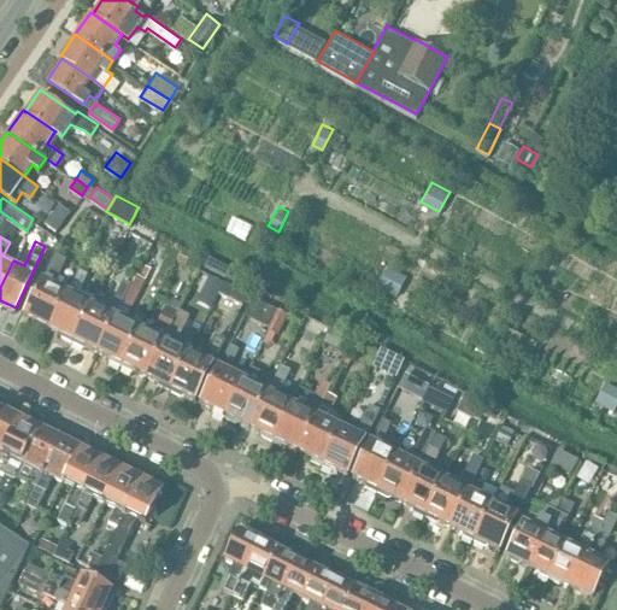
[(54,251),(24,312),(50,324),(68,288),(54,281),(66,256),(54,251)]
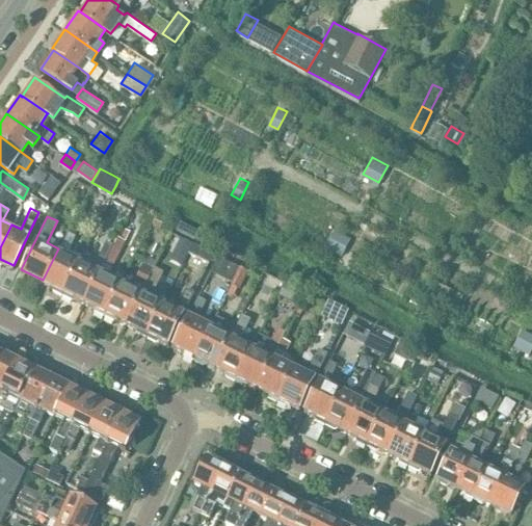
[(63,290),(82,253),(69,246),(76,232),(68,228),(58,248),(43,280),(63,290)]
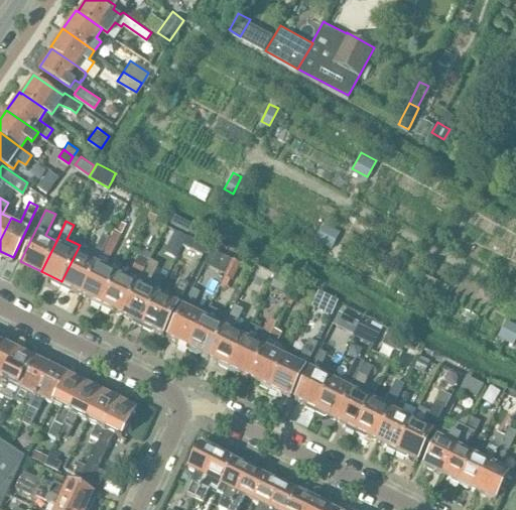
[(332,246),(340,229),(325,221),(315,238),(332,246)]
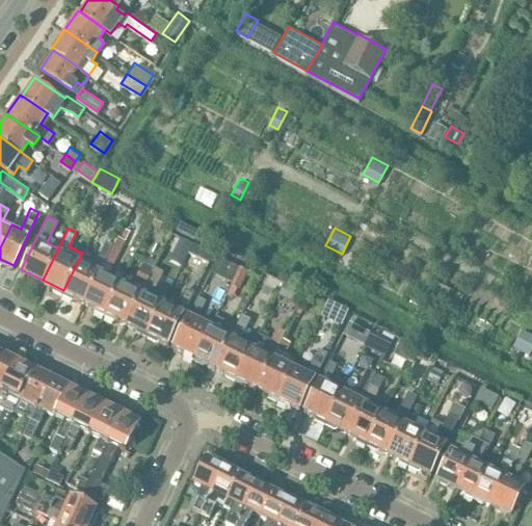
[(113,241),(84,300),(95,306),(105,311),(121,279),(108,272),(116,255),(125,238),(116,234),(113,241)]
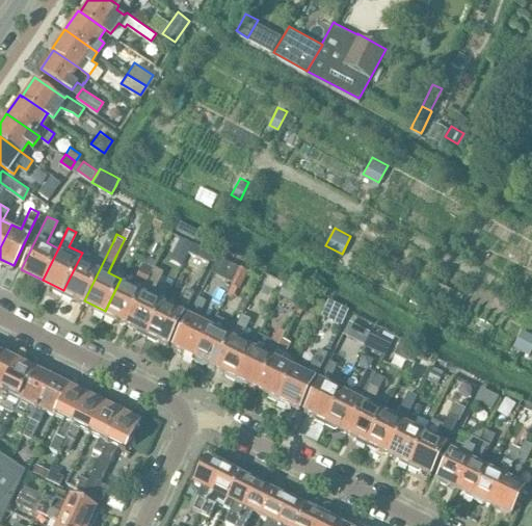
[(180,234),(177,241),(189,247),(192,240),(180,234)]
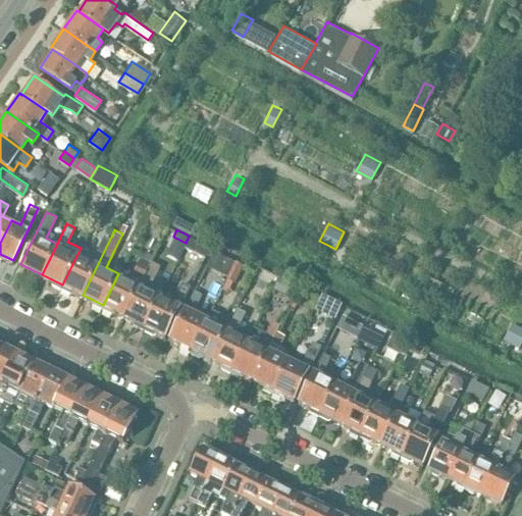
[(81,248),(62,285),(83,295),(111,237),(103,234),(99,242),(95,252),(82,246),(81,248)]
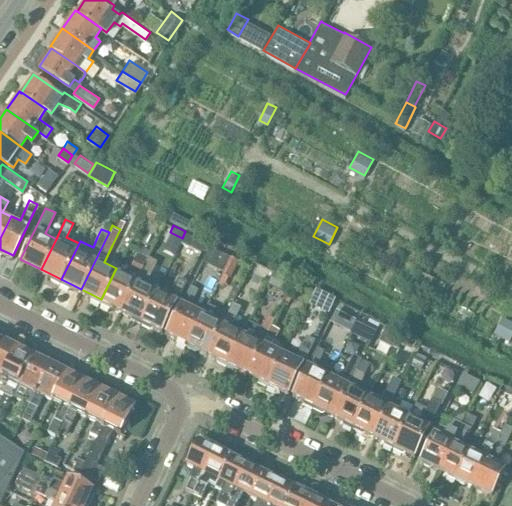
[(181,240),(200,249),(205,241),(185,231),(182,238),(181,240)]
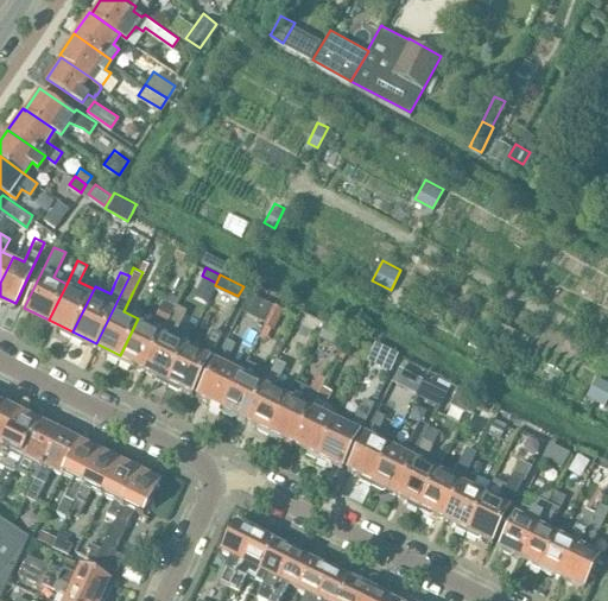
[(152,326),(138,318),(120,355),(145,367),(175,304),(165,299),(163,298),(154,316),(157,317),(152,326)]
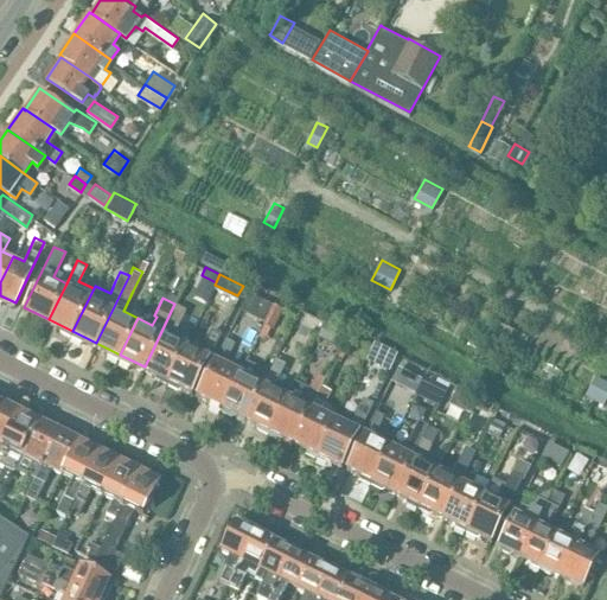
[(168,378),(186,342),(171,334),(181,313),(186,306),(177,301),(145,366),(168,378)]
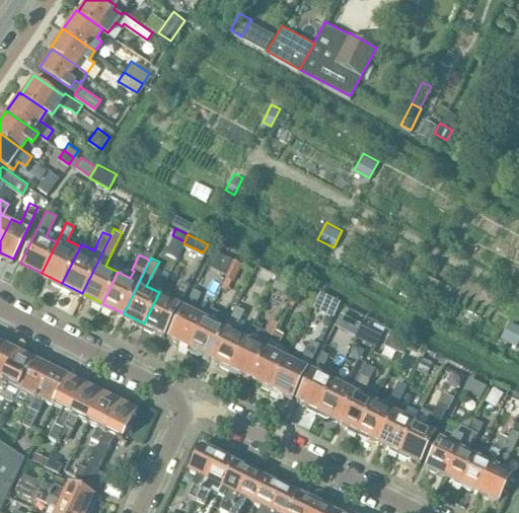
[(233,258),(225,275),(232,279),(241,262),(233,258)]
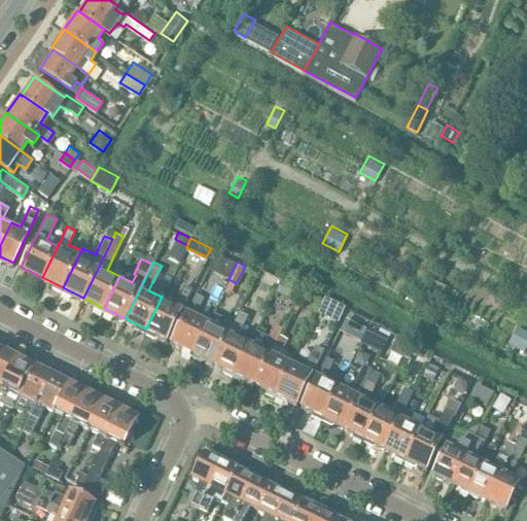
[(276,288),(290,296),(297,281),(283,274),(276,288)]
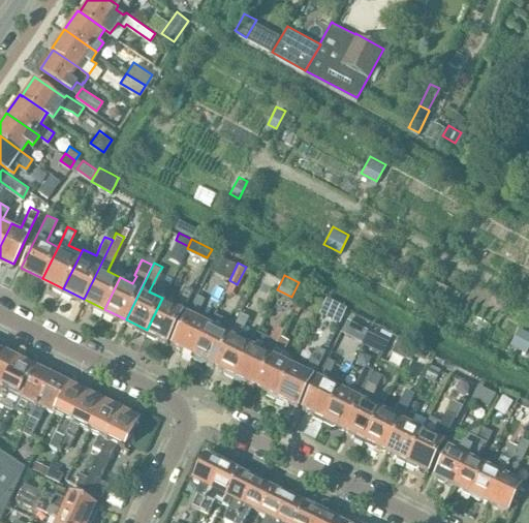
[(167,340),(192,288),(185,284),(175,304),(162,298),(147,330),(167,340)]
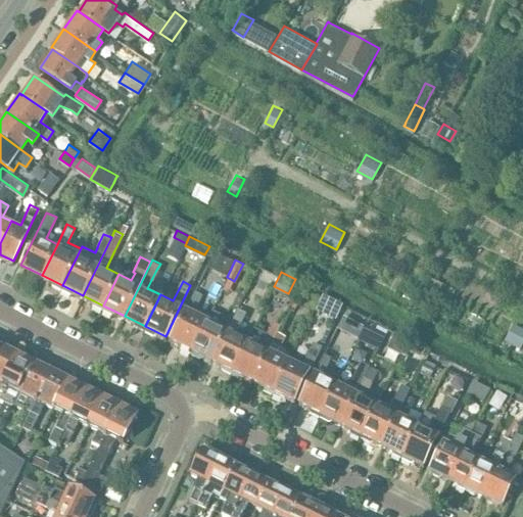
[(186,307),(170,338),(191,348),(207,318),(193,311),(202,292),(195,288),(186,307)]
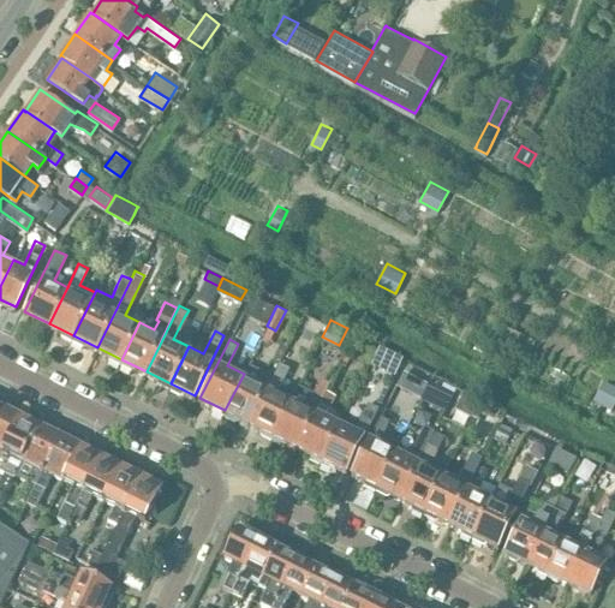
[(244,374),(225,410),(250,422),(268,385),(270,379),(273,374),(279,362),(284,352),(275,347),(274,347),(264,369),(249,362),(244,374)]
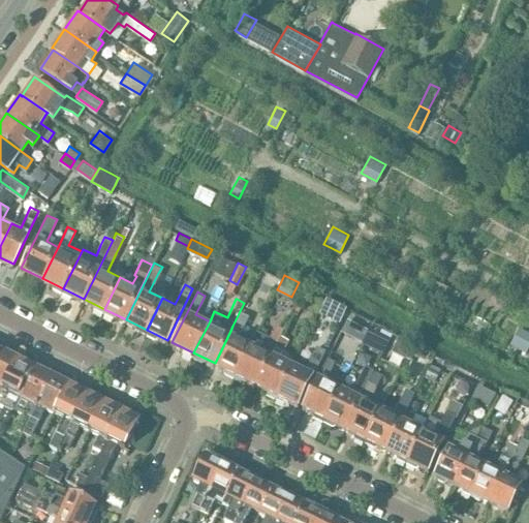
[(324,301),(319,309),(340,319),(344,310),(324,301)]
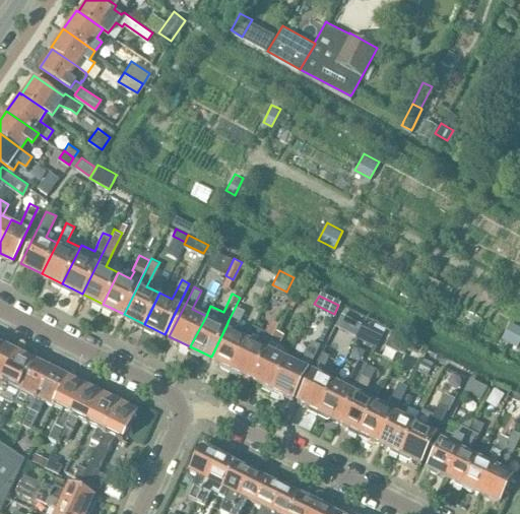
[(247,336),(235,330),(244,309),(236,306),(231,316),(229,320),(226,325),(211,357),(232,367),(247,336)]
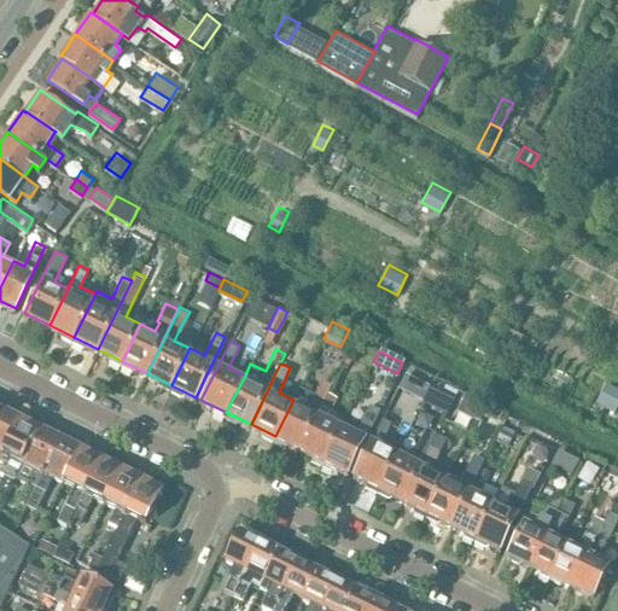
[(404,371),(397,385),(404,388),(412,373),(404,371)]
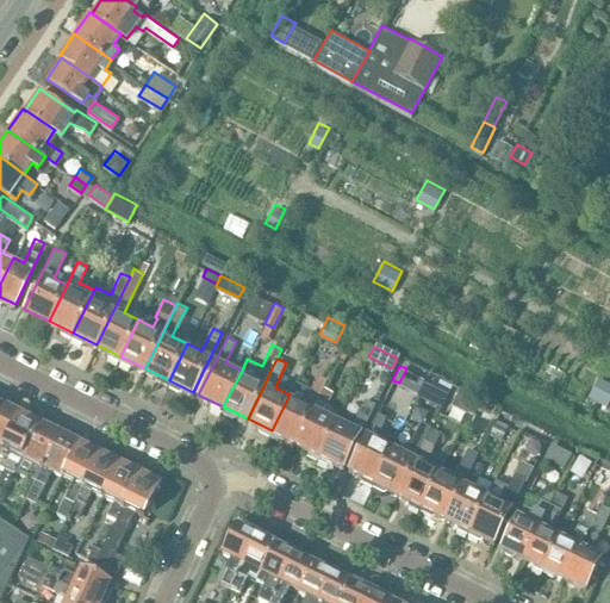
[(303,401),(290,395),(272,430),(296,442),(304,424),(313,405),(318,397),(318,395),(324,385),(328,377),(319,373),(311,391),(309,390),(303,401)]
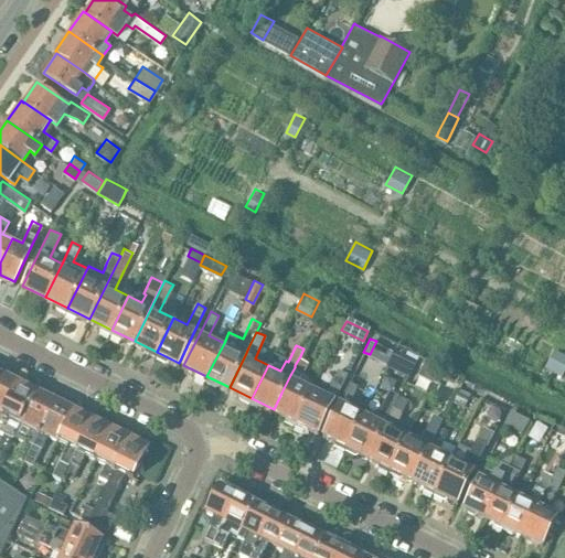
[(562,374),(564,366),(564,352),(554,346),(545,365),(562,374)]
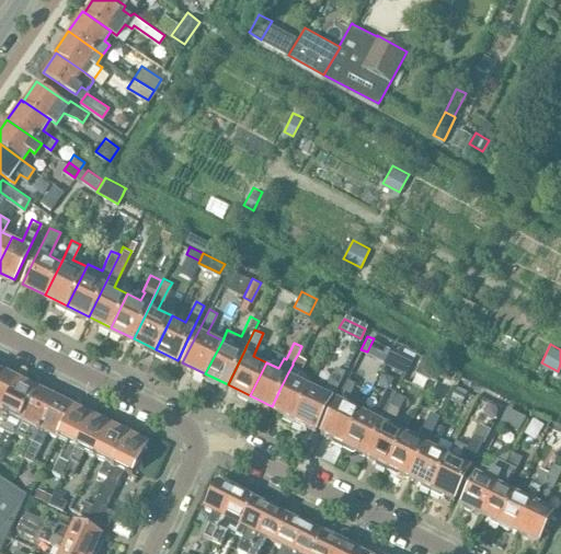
[(298,354),(293,365),(300,368),(300,369),(306,357),(298,354)]
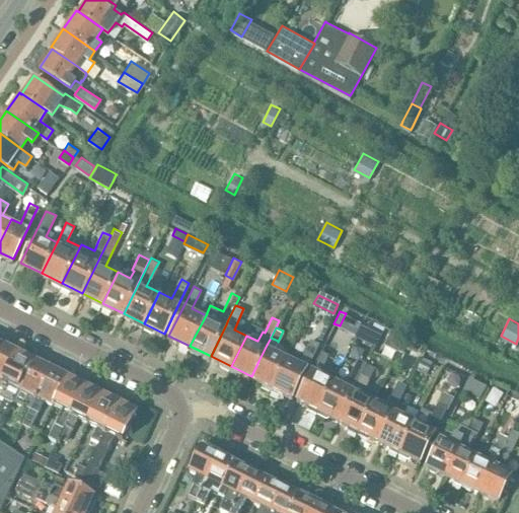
[(251,376),(272,386),(287,355),(274,349),(278,341),(271,338),(267,345),(251,376)]
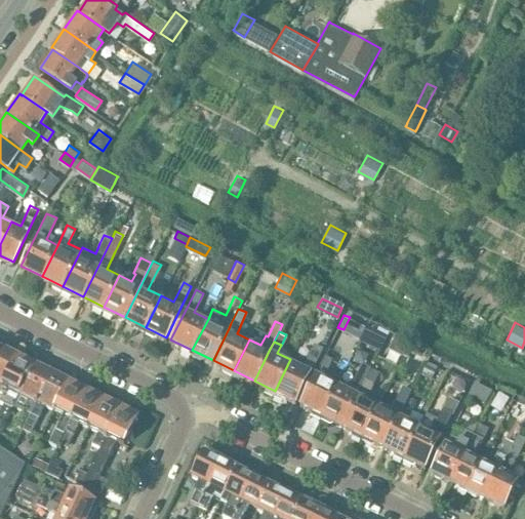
[(306,358),(293,352),(290,359),(275,391),(296,401),(323,346),(314,342),(306,358)]
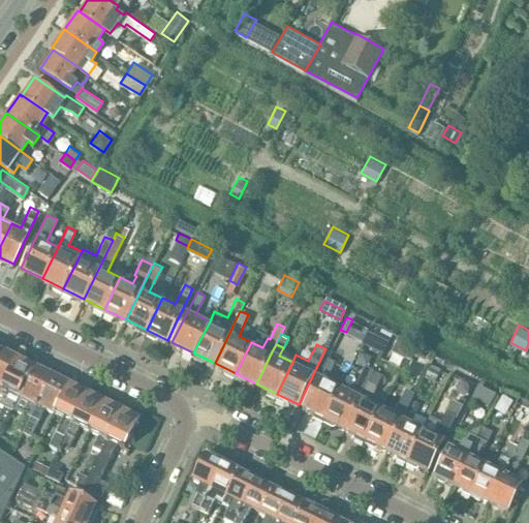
[(0,346),(0,388),(17,355),(0,346)]
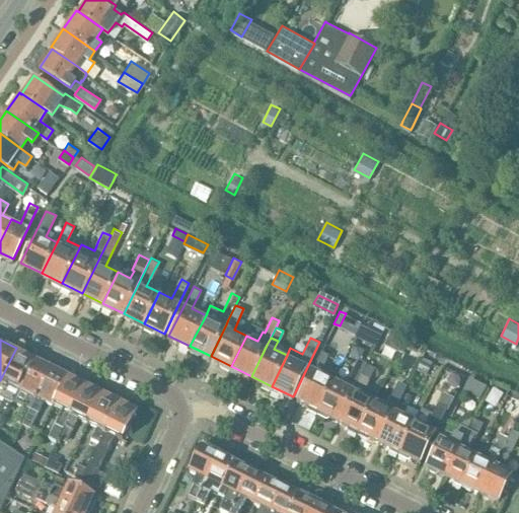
[(12,397),(33,357),(16,348),(0,380),(0,391),(4,393),(12,397)]
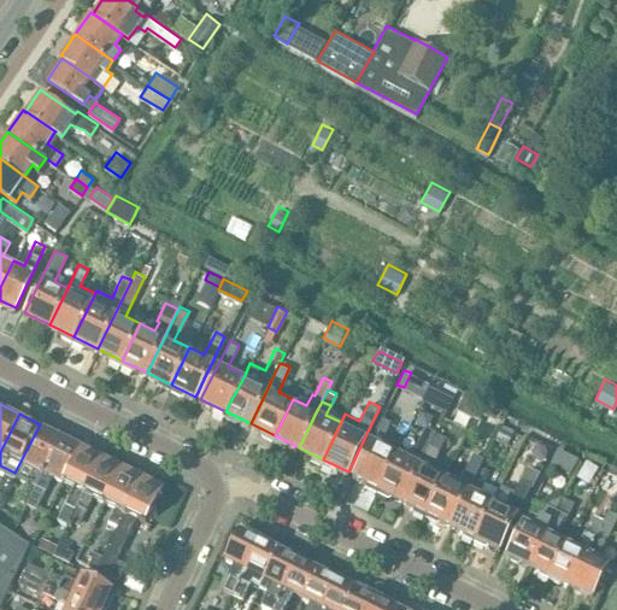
[(475,430),(480,417),(472,414),(466,427),(475,430)]
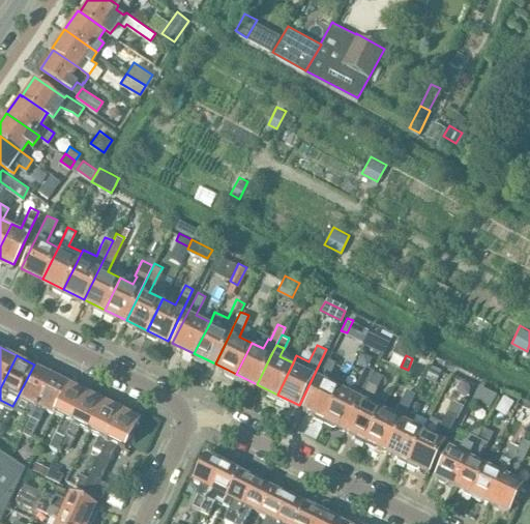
[(328,357),(303,407),(325,418),(341,386),(326,380),(335,360),(328,357)]
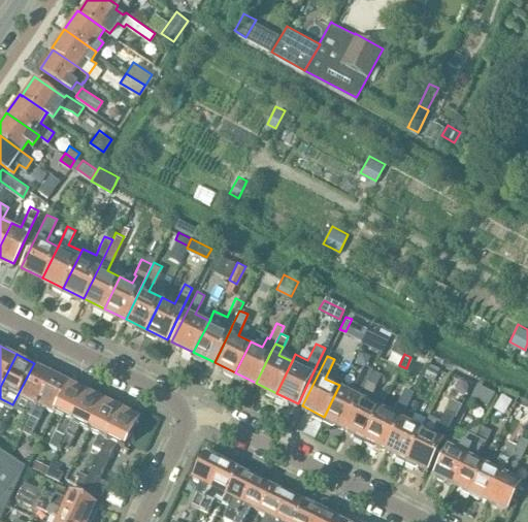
[(429,362),(423,372),(432,378),(438,367),(429,362)]
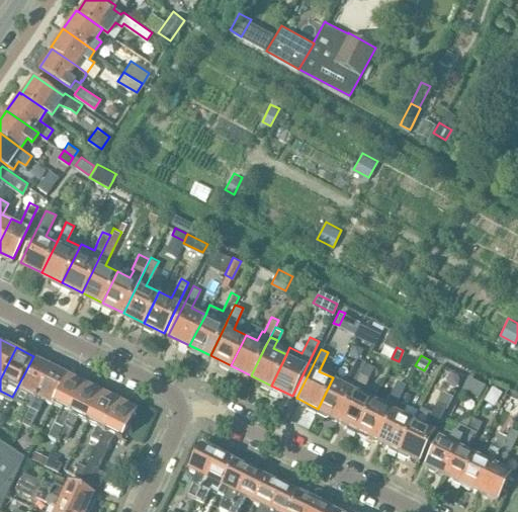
[(22,421),(51,364),(33,356),(12,397),(21,402),(20,405),(14,417),(22,421)]
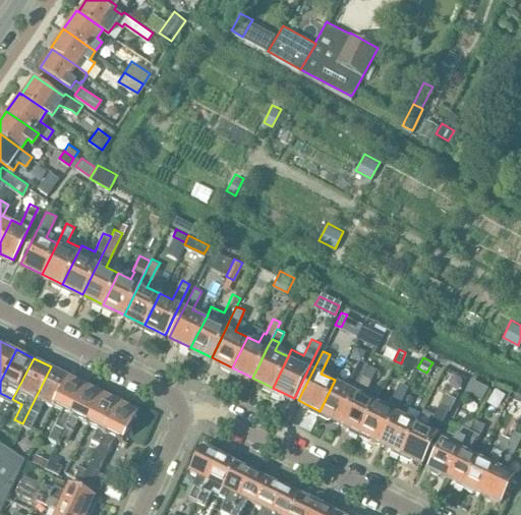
[(335,380),(320,411),(340,421),(368,362),(367,362),(359,358),(346,386),(335,380)]
